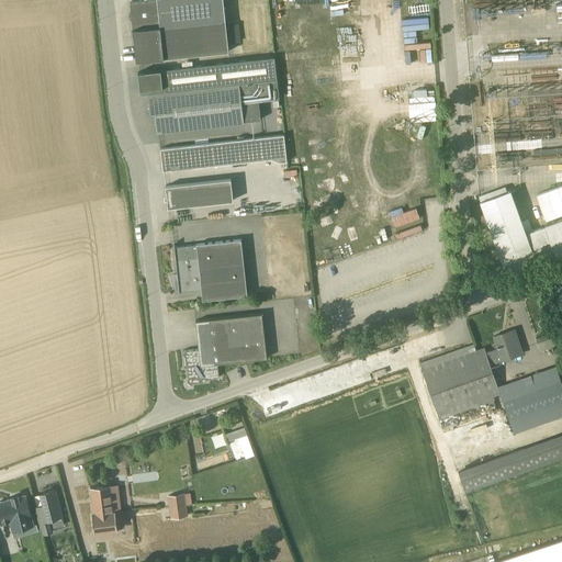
[(145,0),(130,2),(136,62),(229,51),(226,22),(223,0),(145,0)]
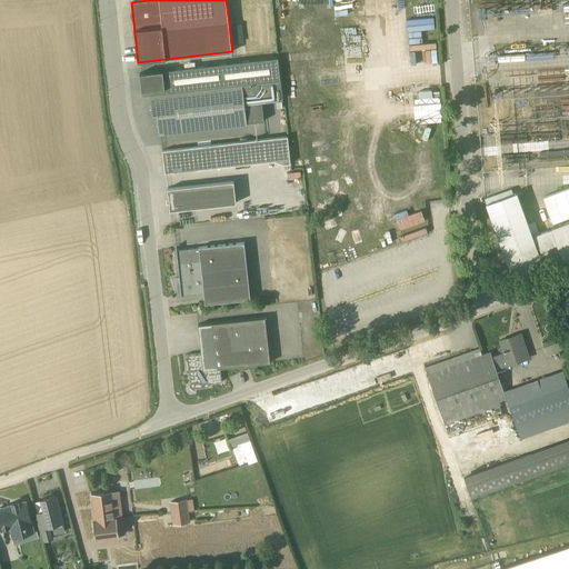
[(410,48),(423,48),(423,61),(436,61),(435,42),(410,43),(410,48)]
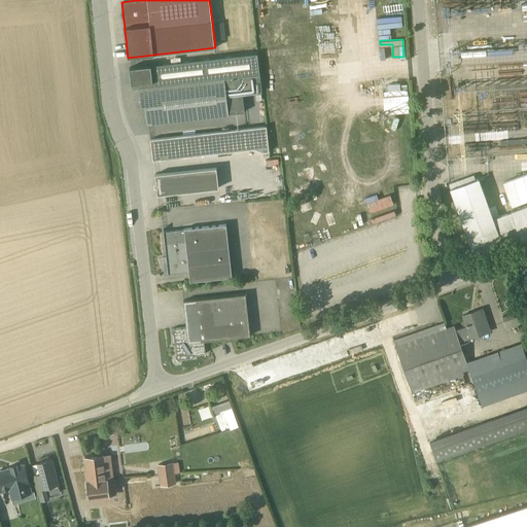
[(262,92),(258,63),(257,53),(130,68),(132,84),(132,90),(139,89),(141,107),(141,106),(145,106),(147,124),(229,114),(229,113),(245,111),(243,95),(262,92)]
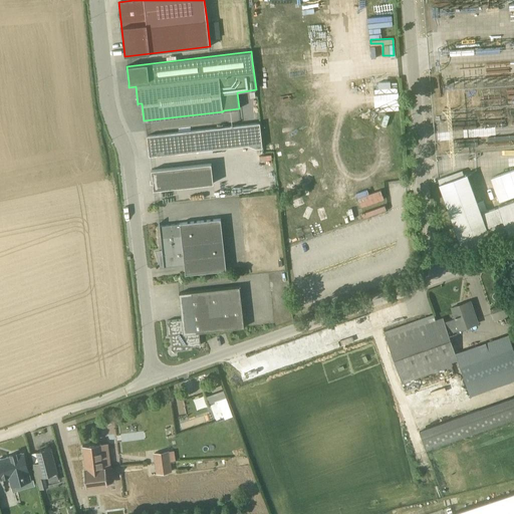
[(375,110),(400,108),(399,91),(391,92),(390,80),(377,81),(377,88),(374,88),(375,110)]
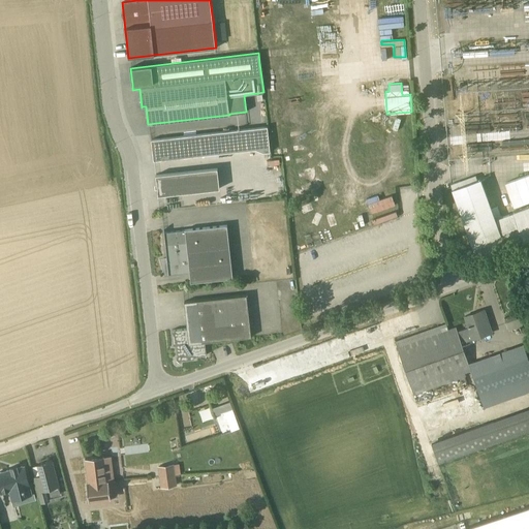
[(268,127),(214,132),(151,139),(154,160),(257,149),(263,152),(270,151),(268,127)]
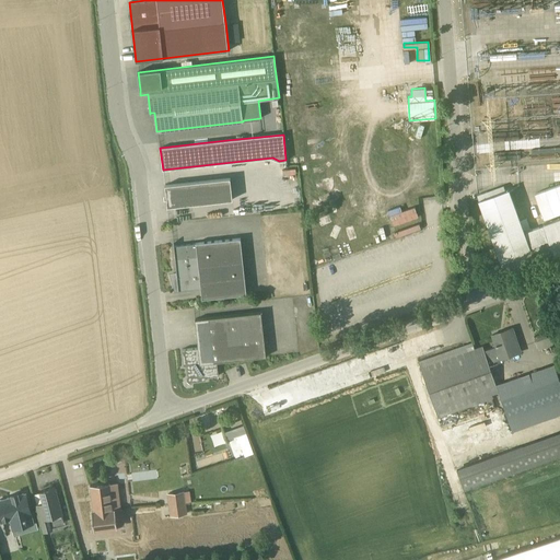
[(230,178),(165,185),(167,207),(233,200),(230,178)]
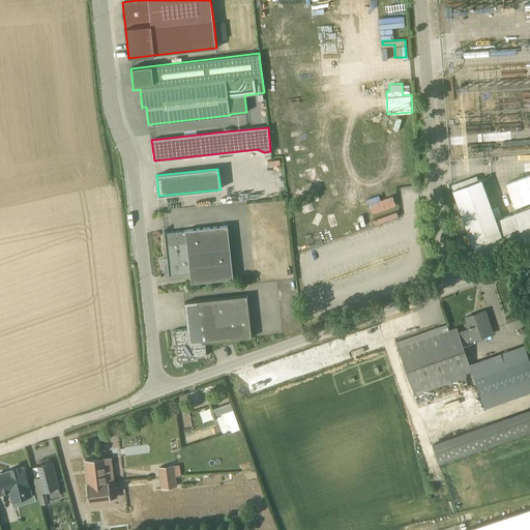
[(529,175),(513,182),(522,205),(529,201),(529,175)]
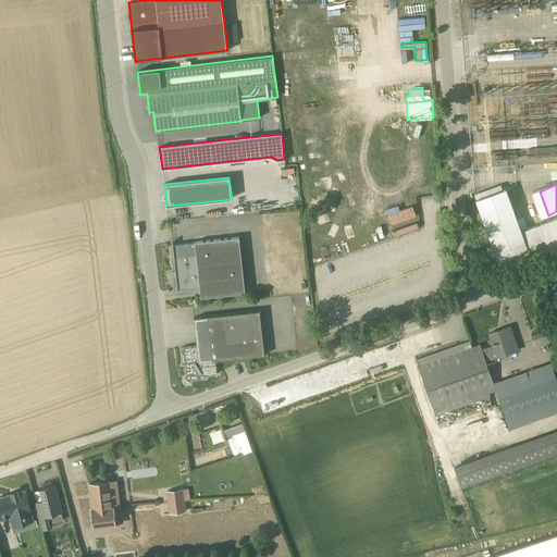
[(556,215),(540,223),(540,224),(522,232),(506,188),(503,189),(500,185),(474,195),(502,271),(532,260),(532,259),(551,252),(551,254),(556,250),(556,215)]
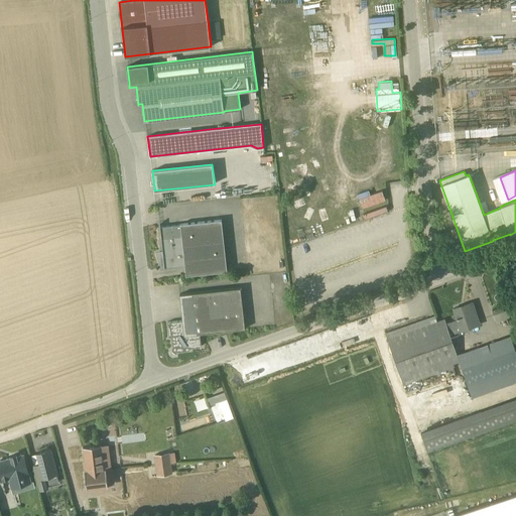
[(362,208),(365,218),(388,211),(385,201),(362,208)]
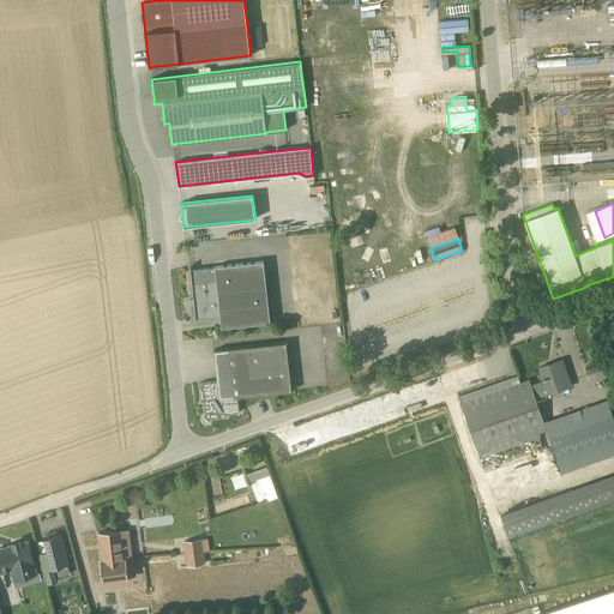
[(264,262),(215,266),(215,268),(191,270),(194,300),(187,301),(192,318),(196,318),(196,320),(197,320),(197,318),(221,315),(222,327),(270,323),(264,262)]
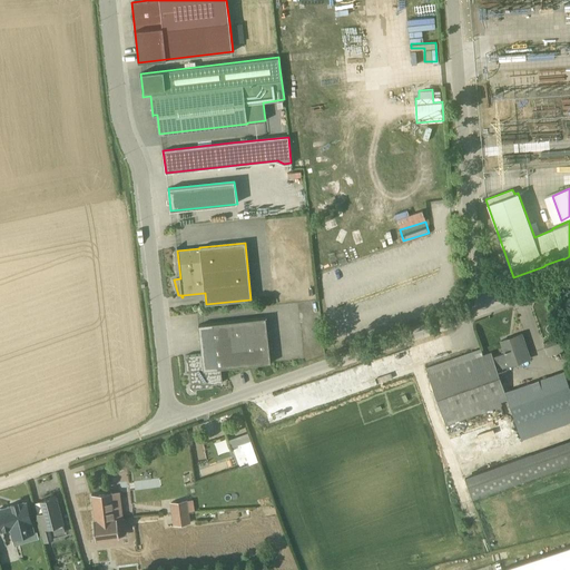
[(266,318),(198,325),(202,354),(185,355),(187,372),(189,372),(192,385),(195,389),(209,387),(209,384),(223,382),(220,369),(271,363),(266,318)]
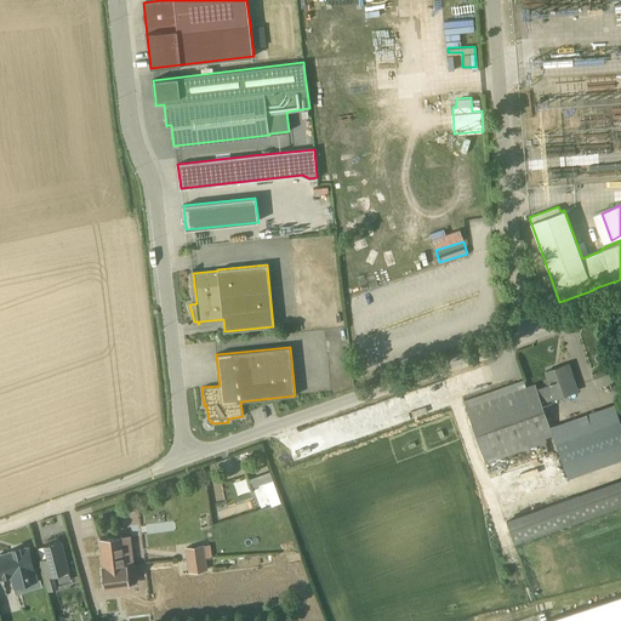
[(542,403),(577,391),(568,363),(546,371),(551,383),(537,388),(535,383),(527,387),(524,380),(465,400),(469,415),(484,459),(554,436),(568,476),(620,456),(620,425),(614,404),(560,423),(562,427),(552,431),(542,403)]
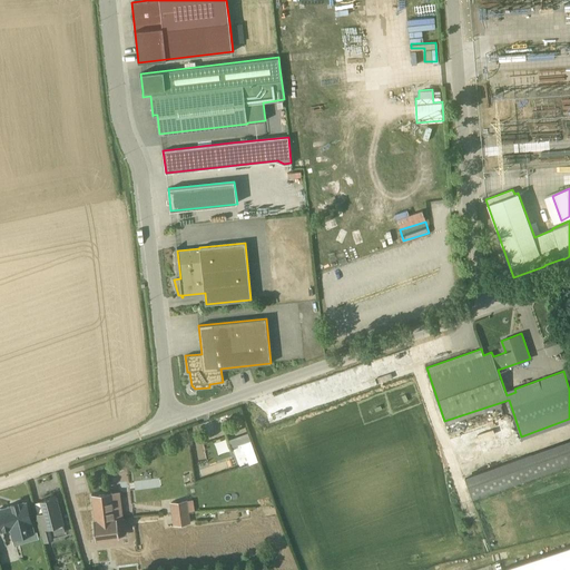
[(560,341),(546,347),(549,355),(563,349),(560,341)]
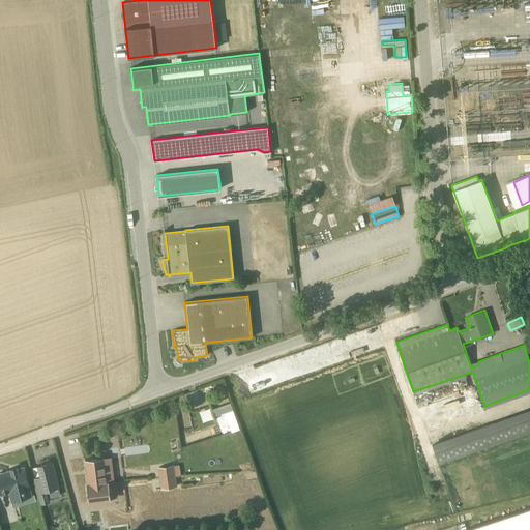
[(432,413),(434,422),(471,413),(467,398),(439,404),(441,411),(432,413)]
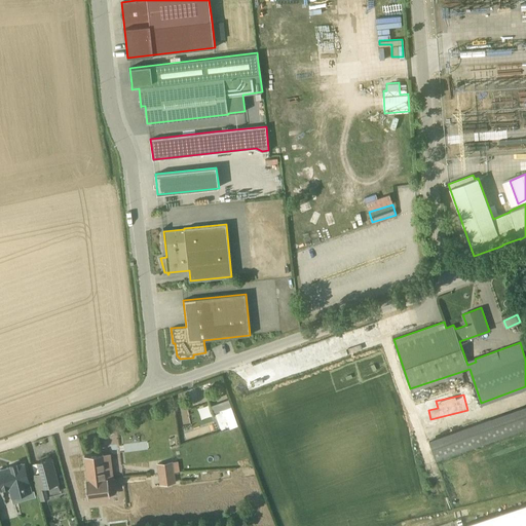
[(201,414),(212,411),(209,403),(199,406),(201,414)]
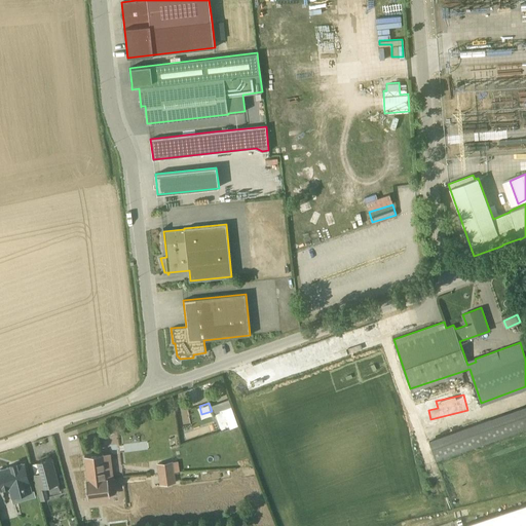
[(525,428),(525,405),(428,440),(436,461),(525,428)]
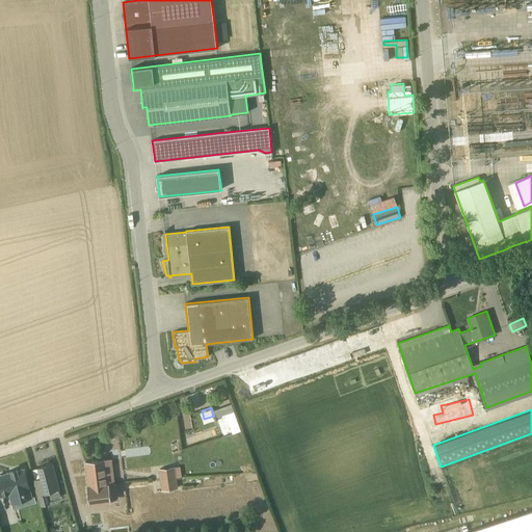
[(240,431),(233,411),(229,414),(235,432),(240,431)]
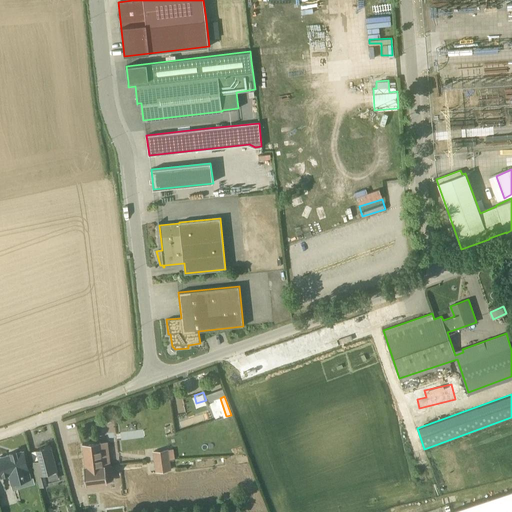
[(101,441),(83,444),(86,468),(110,465),(103,465),(101,441)]
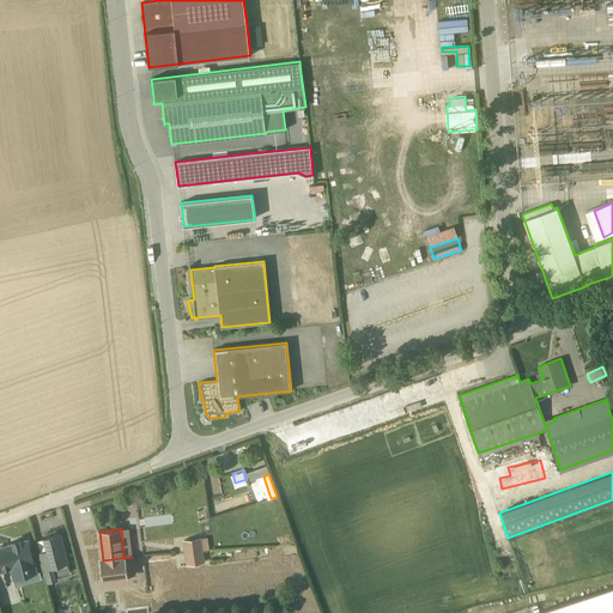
[(68,563),(60,533),(44,538),(48,551),(41,552),(48,582),(58,580),(54,566),(68,563)]
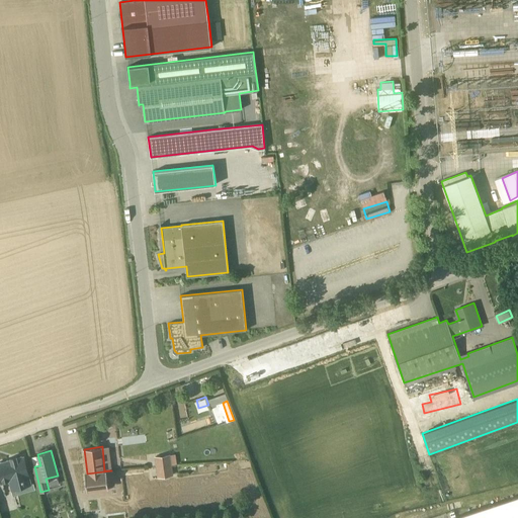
[(171,464),(169,454),(156,456),(157,467),(171,464)]
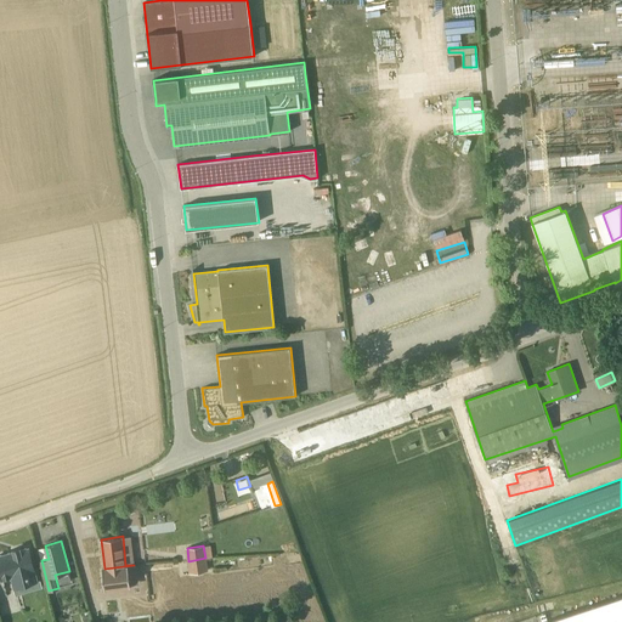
[(29,548),(0,555),(0,571),(3,578),(12,576),(15,587),(38,581),(29,548)]
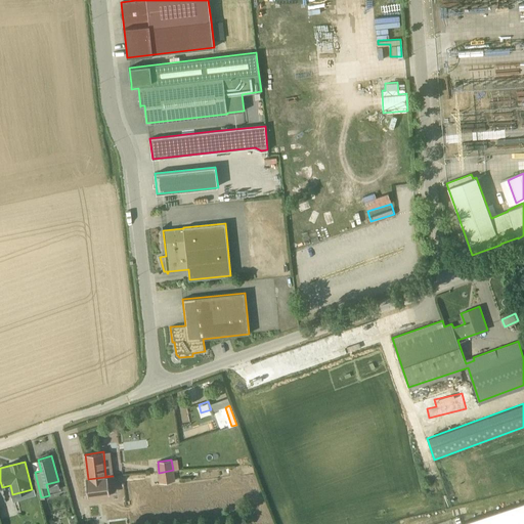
[(173,470),(159,473),(160,482),(174,480),(173,470)]
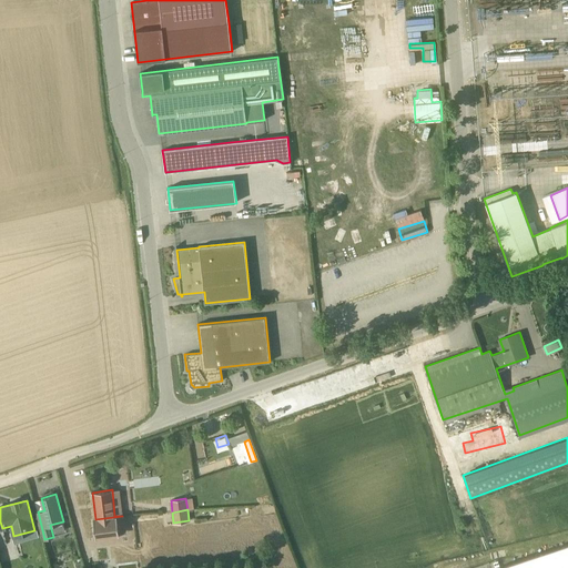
[(95,519),(93,519),(95,538),(119,535),(117,517),(95,519)]
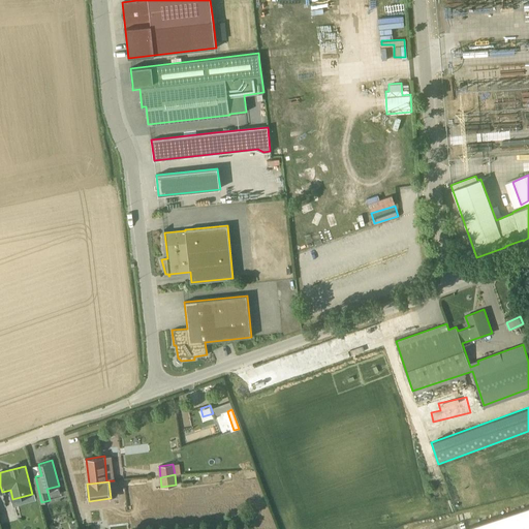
[(528,528),(528,506),(468,527),(468,528),(528,528)]
